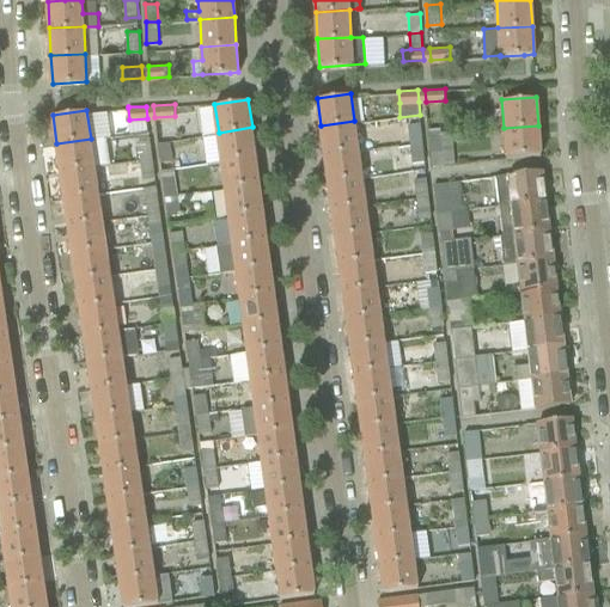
[(400,117),(395,117),(397,143),(409,142),(410,141),(424,140),(421,123),(420,115),(400,117)]
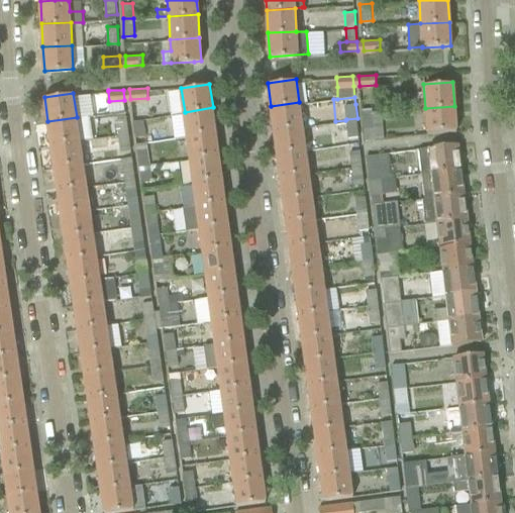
[(299,102),(271,106),(274,129),(303,125),(315,124),(312,105),(300,106),(299,102)]
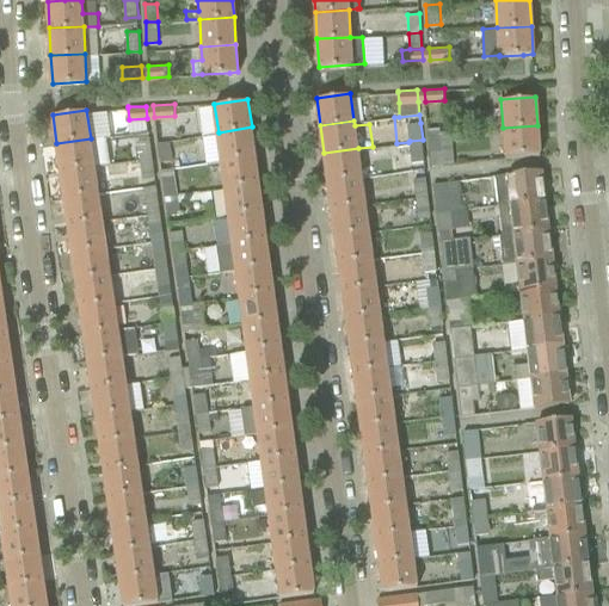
[(537,125),(503,128),(505,155),(540,153),(537,125)]
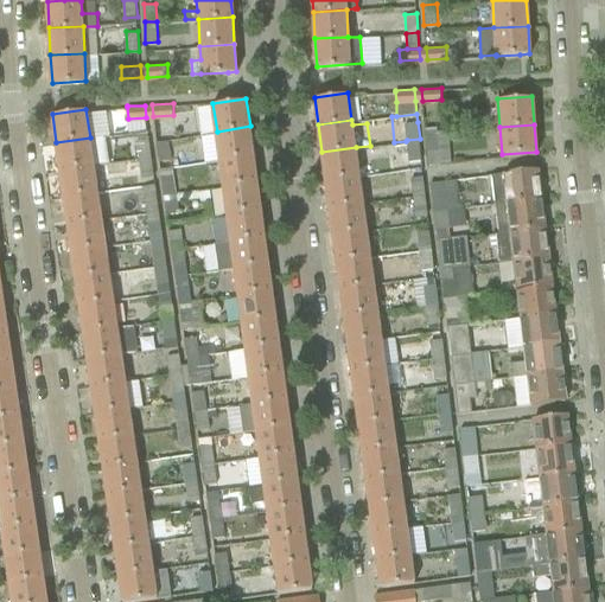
[(250,127),(217,132),(221,158),(254,153),(250,127)]
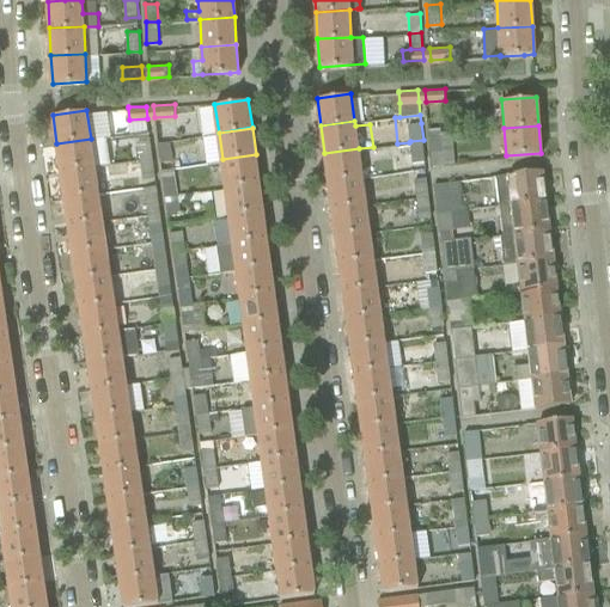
[(452,130),(428,133),(432,165),(456,163),(452,130)]
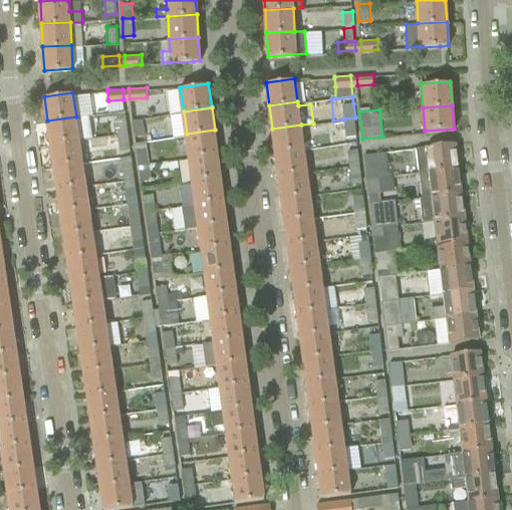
[(125,115),(115,117),(118,134),(129,132),(125,115)]
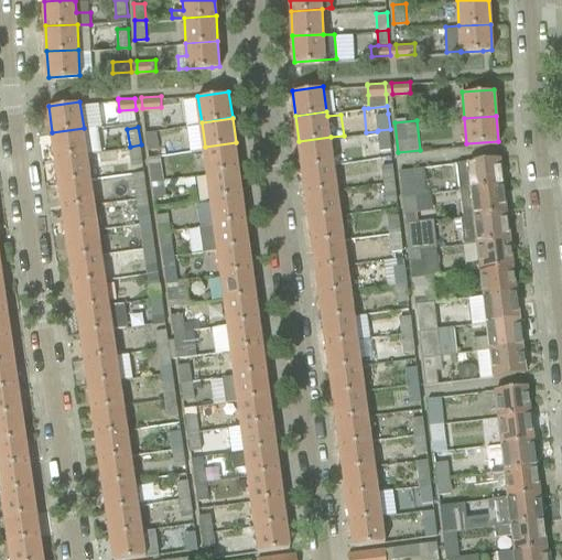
[(52,132),(56,158),(87,152),(84,128),(52,132)]
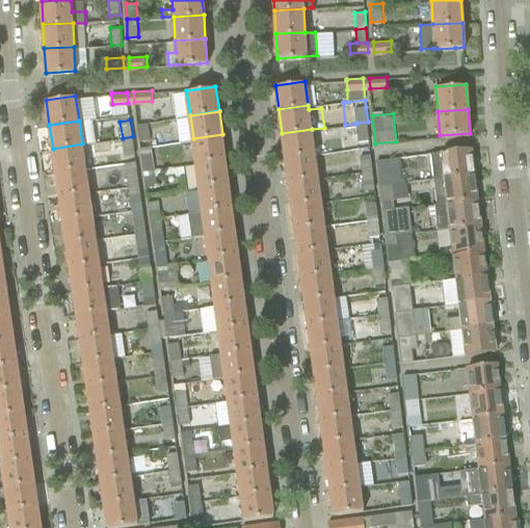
[(368,122),(356,123),(359,139),(369,138),(368,122)]
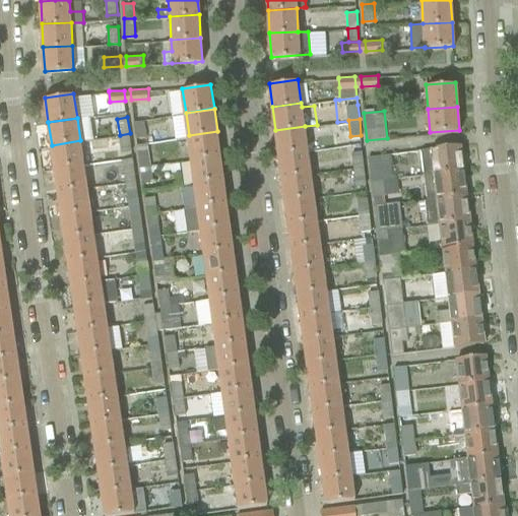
[(145,121),(134,122),(136,137),(147,135),(145,121)]
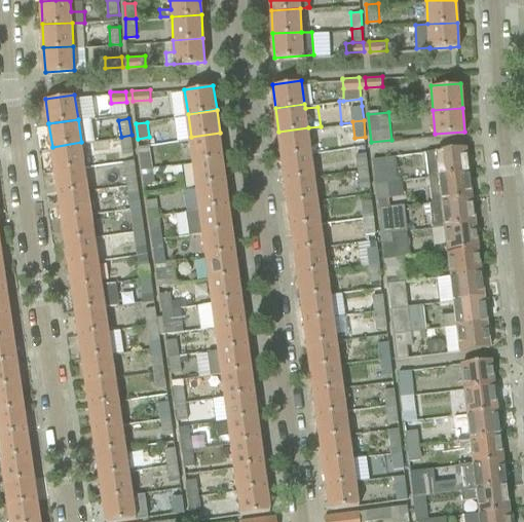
[(278,132),(283,155),(311,151),(308,127),(278,132)]
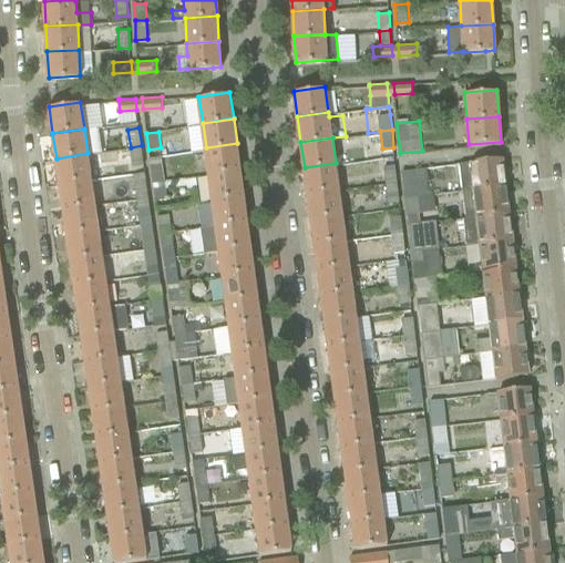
[(206,147),(209,173),(240,169),(237,143),(206,147)]
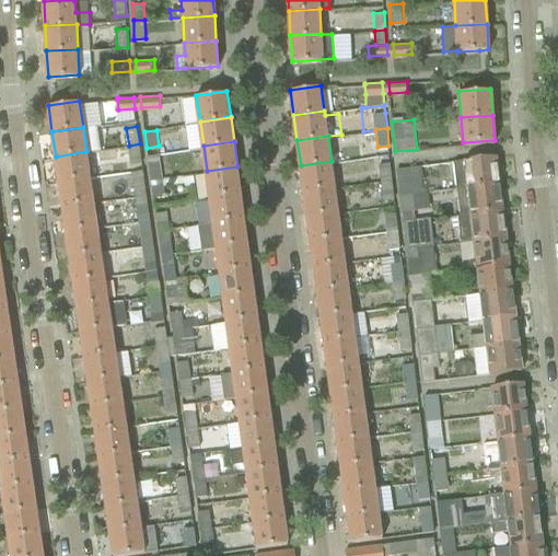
[(140,143),(129,146),(131,164),(142,163),(140,143)]
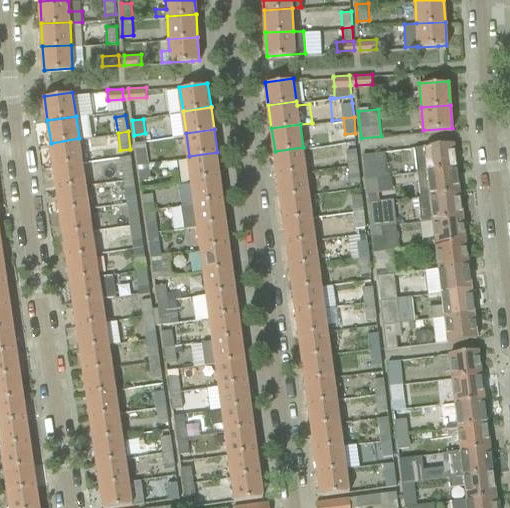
[(51,143),(54,165),(82,161),(79,138),(51,143)]
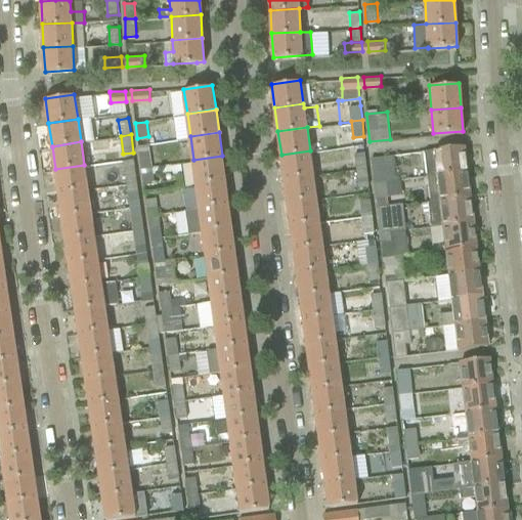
[(424,149),(427,175),(468,170),(465,145),(424,149)]
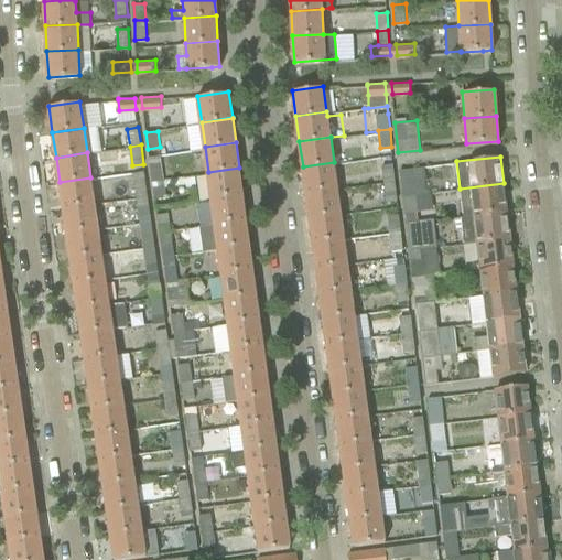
[(162,162),(150,164),(152,180),(164,179),(162,162)]
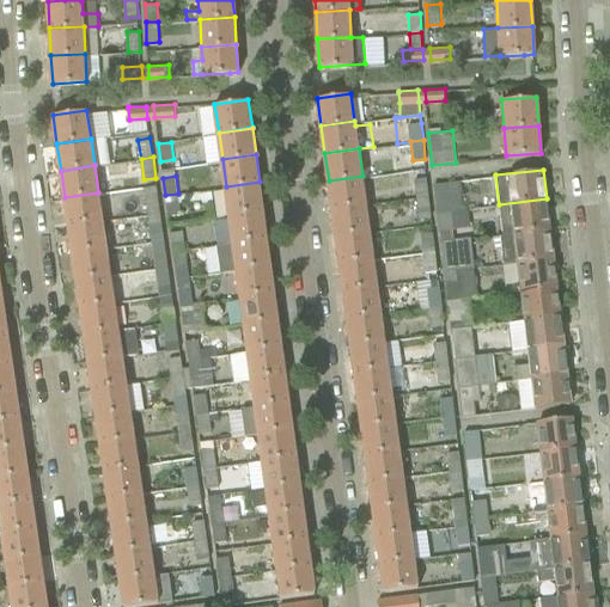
[(329,181),(333,208),(366,203),(363,176),(329,181)]
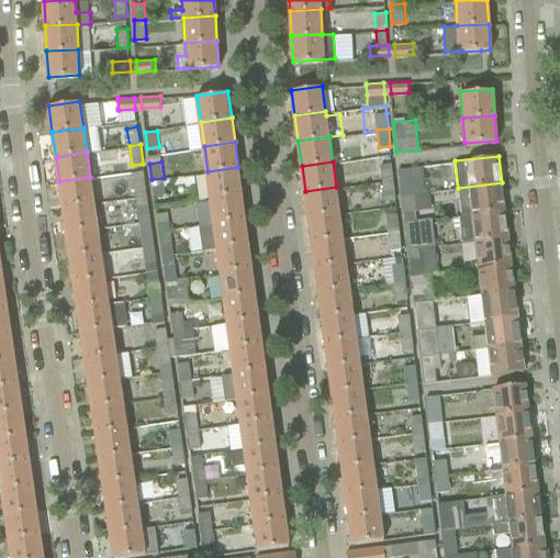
[(380,164),(382,180),(394,179),(392,163),(380,164)]
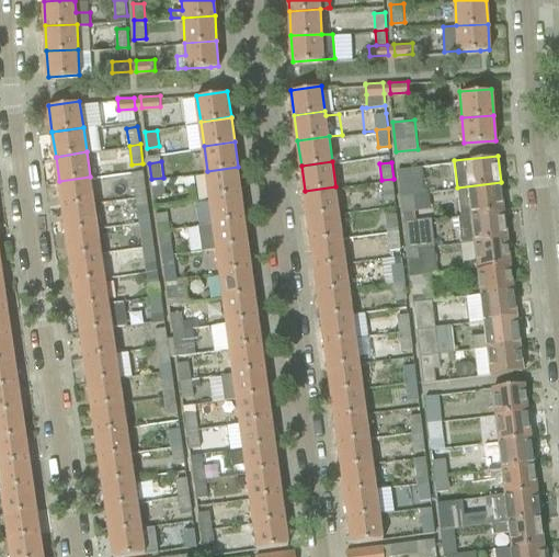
[(399,169),(401,193),(424,191),(421,166),(399,169)]
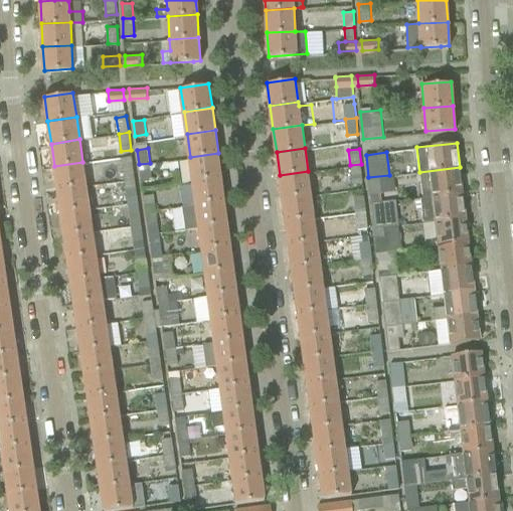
[(190,157),(193,180),(221,176),(218,153),(190,157)]
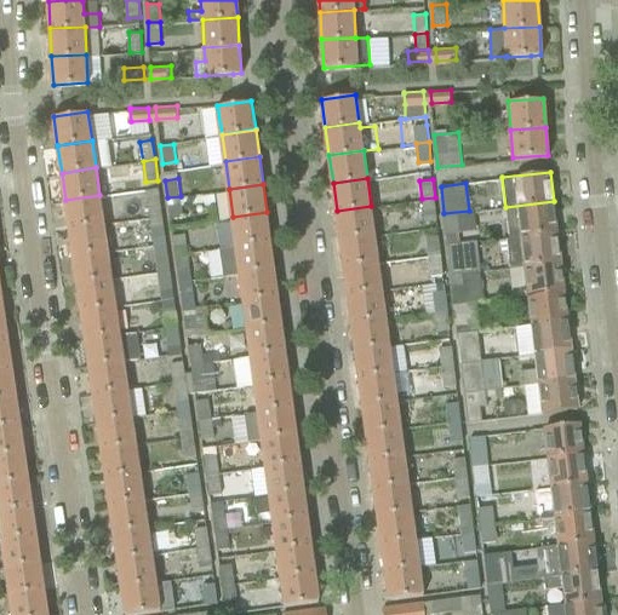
[(204,193),(181,196),(182,205),(205,201),(205,194),(204,193)]
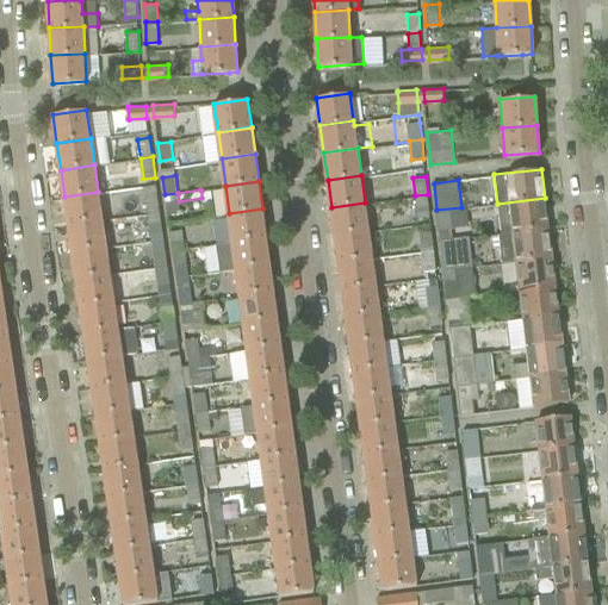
[(211,189),(202,191),(202,198),(203,201),(212,200),(211,189)]
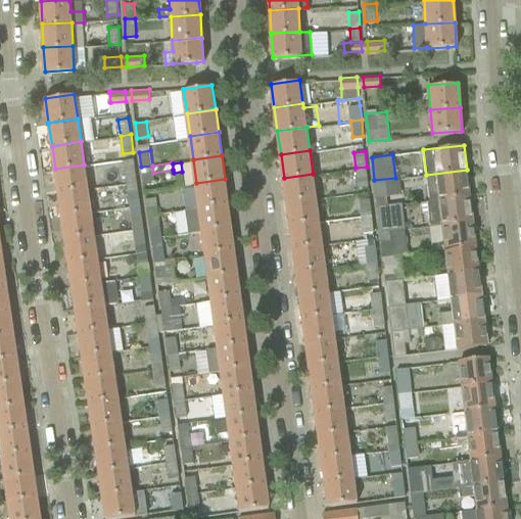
[(55,169),(58,192),(88,188),(84,164),(55,169)]
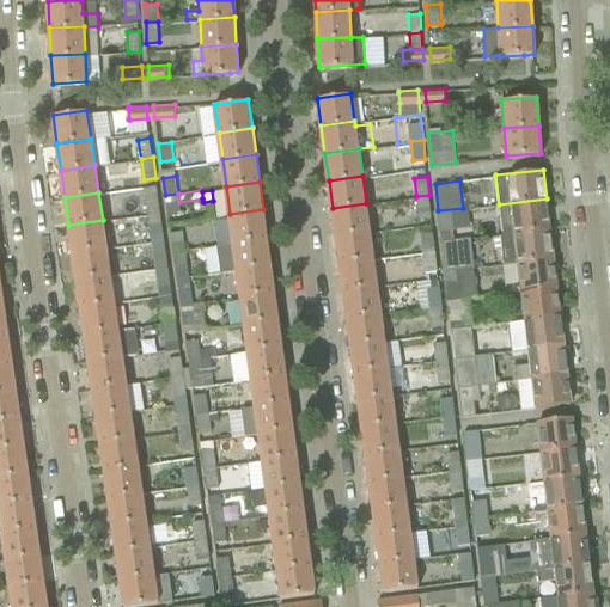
[(158,194),(146,195),(148,213),(160,212),(158,194)]
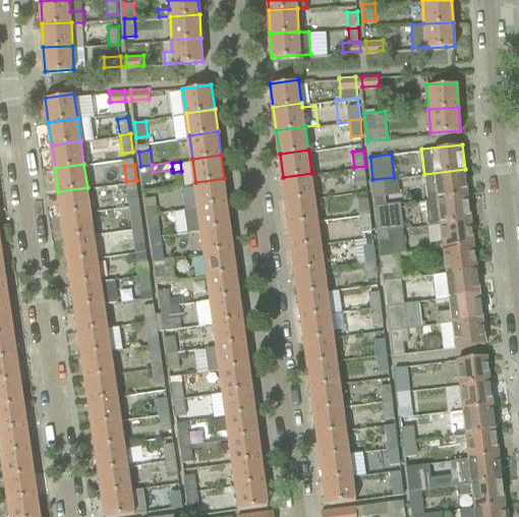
[(152,165),(140,166),(143,182),(154,181),(153,172),(152,165)]
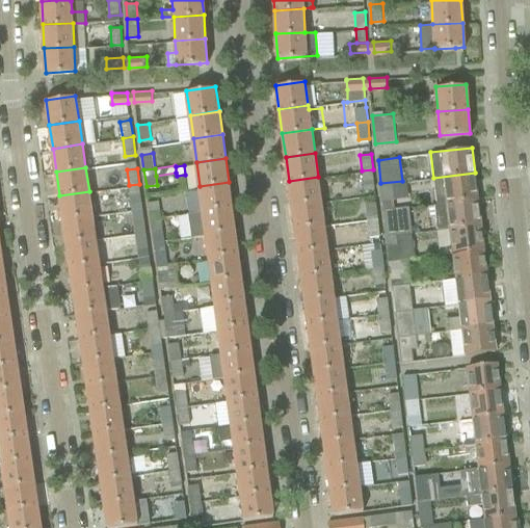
[(373,169),(362,170),(364,189),(375,188),(373,169)]
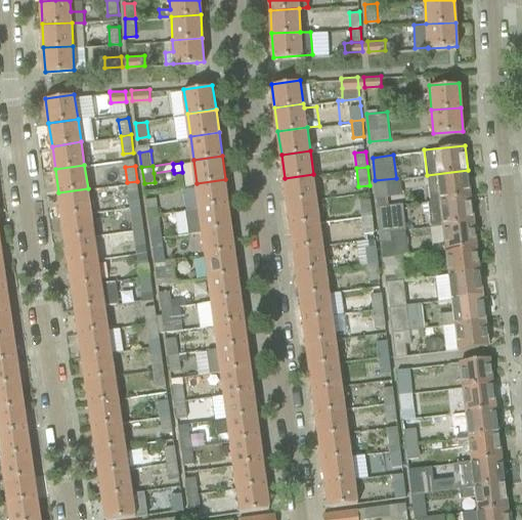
[(468,170),(427,175),(430,200),(430,201),(471,196),(468,170)]
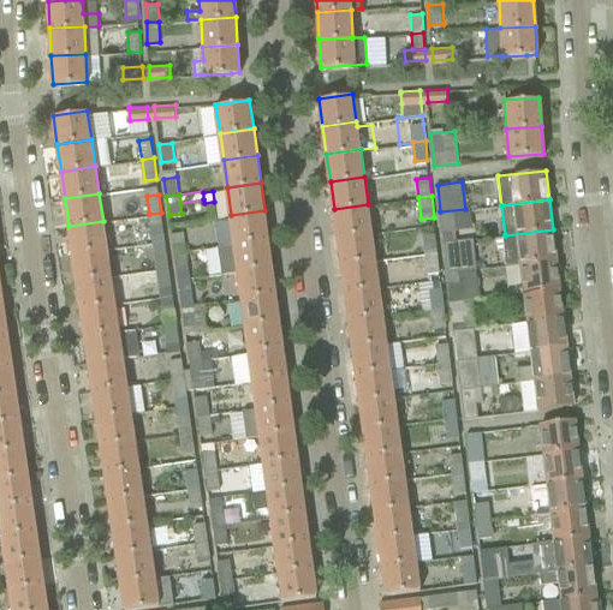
[(334,209),(338,235),(372,232),(368,204),(334,209)]
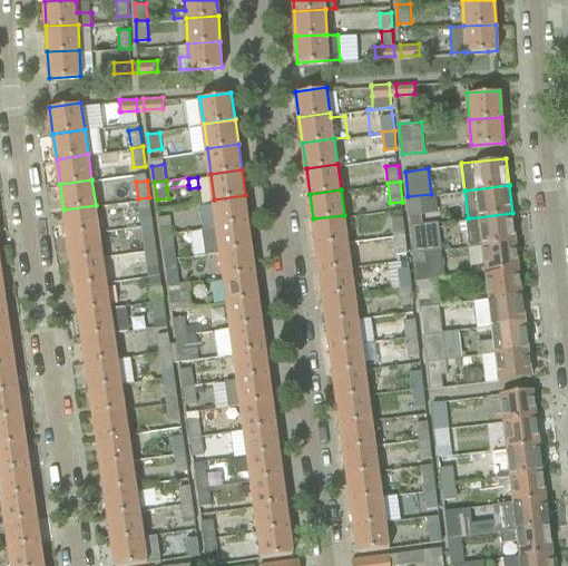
[(214,199),(217,225),(248,221),(245,195),(214,199)]
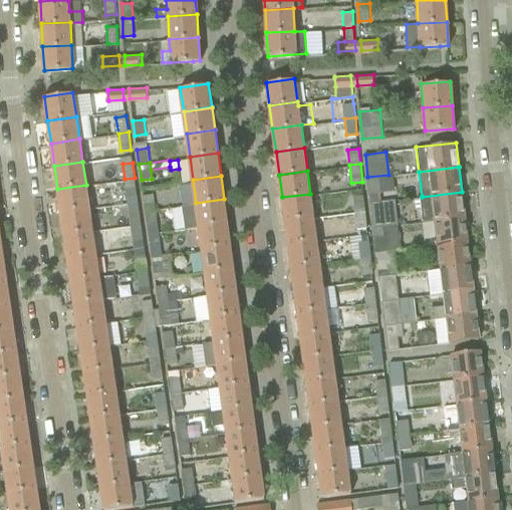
[(380,176),(367,177),(370,194),(382,192),(380,176)]
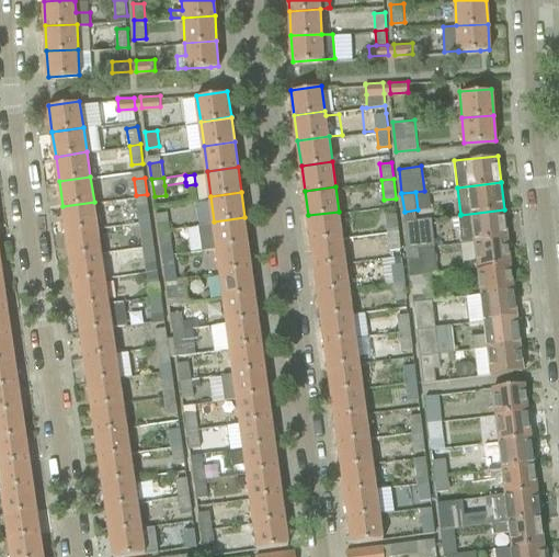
[(147,194),(136,195),(138,214),(150,212),(147,194)]
